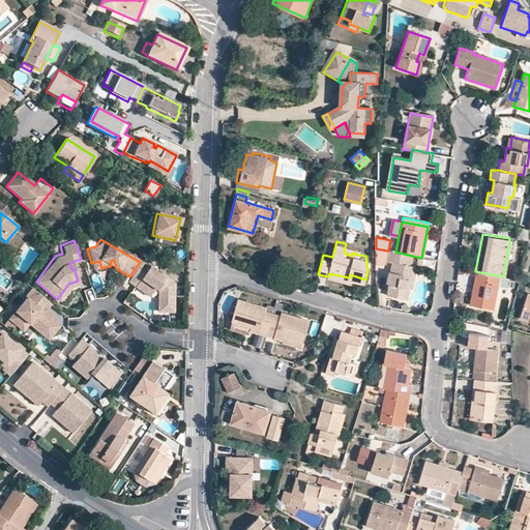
[(352,256),(352,253),(358,255),(360,247),(346,243),(344,253),(352,256)]
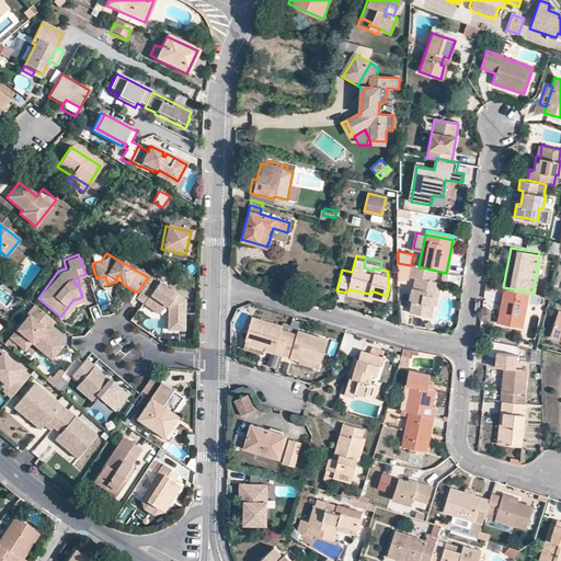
[(427,305),(430,294),(437,295),(439,283),(434,282),(436,271),(419,266),(411,265),(410,265),(409,276),(415,278),(414,288),(411,287),(409,300),(412,301),(410,312),(430,317),(432,306),(427,305)]
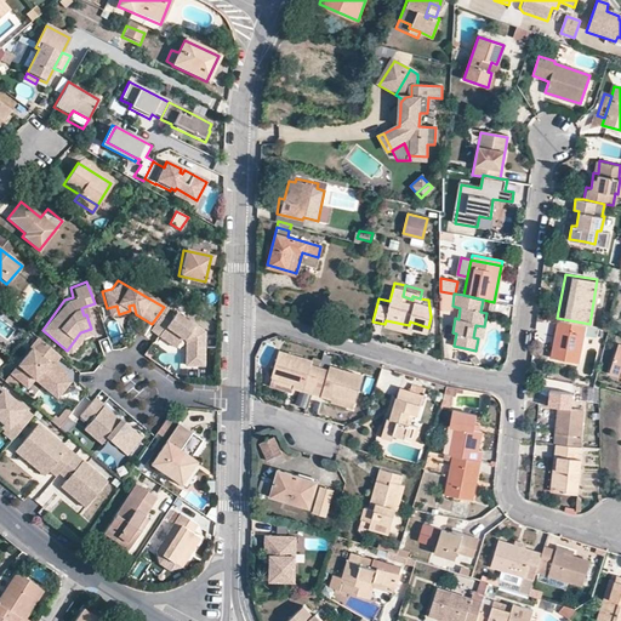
[(107,308),(110,317),(119,314),(117,306),(107,308)]
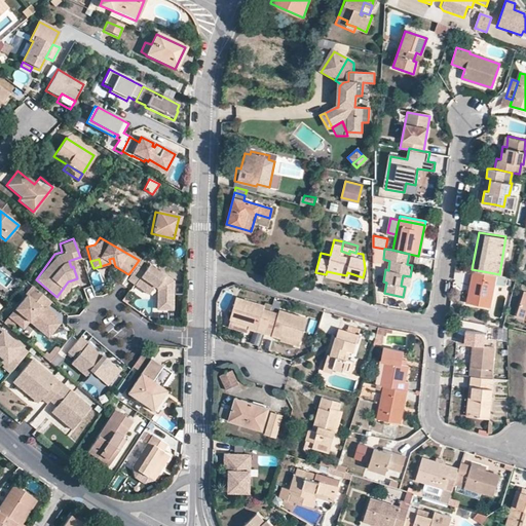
[(141,289),(145,283),(157,291),(156,311),(171,312),(172,283),(139,260),(128,274),(125,278),(135,285),(141,289)]
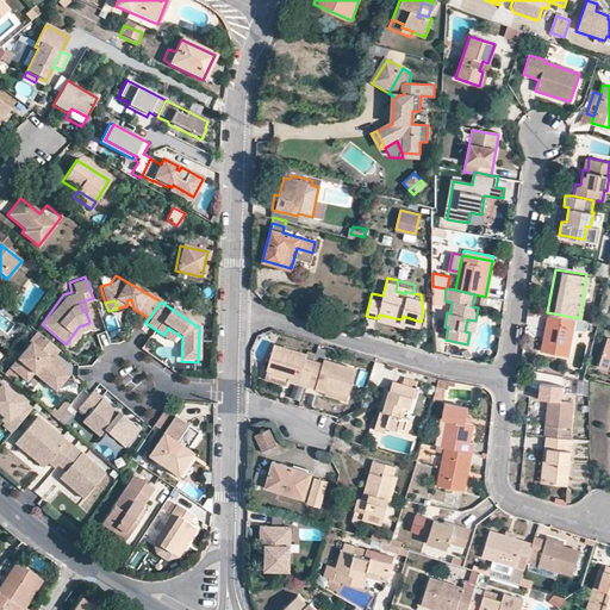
[(573,317),(547,312),(540,349),(566,355),(573,317)]
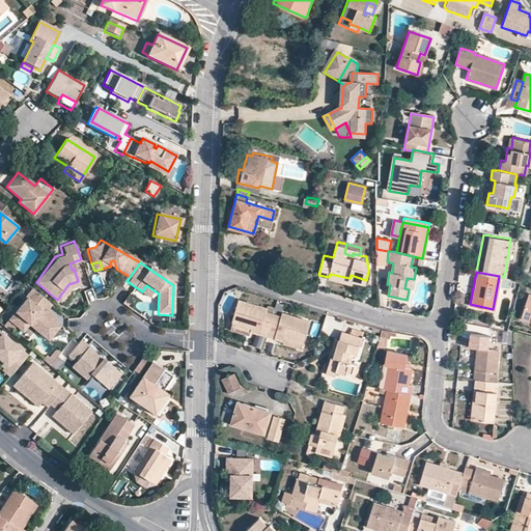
[(330,274),(329,277),(361,286),(362,282),(365,283),(366,280),(351,275),(350,278),(330,274)]
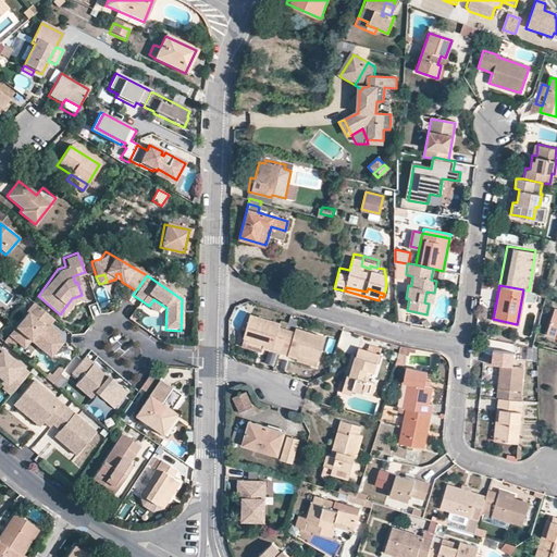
[(434,293),(426,292),(424,302),(429,304),(432,304),(434,293)]
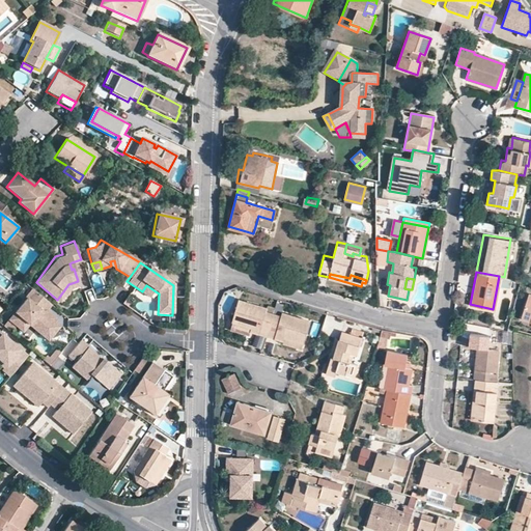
[(78,281),(68,284),(57,300),(59,303),(71,287),(80,284),(78,281)]
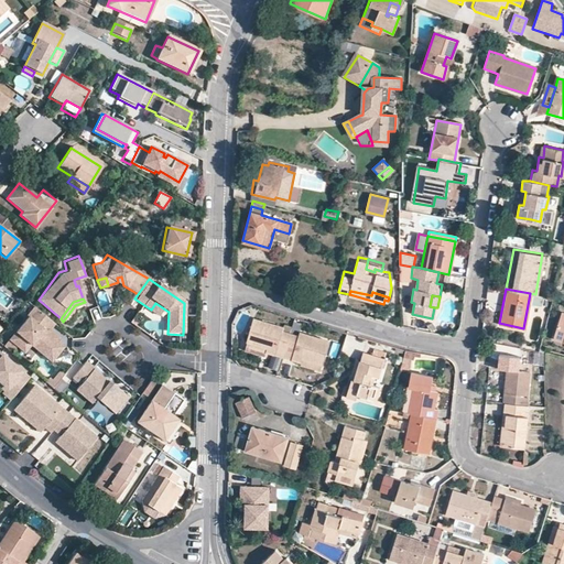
[(17,348),(29,335),(44,348),(40,353),(50,361),(61,348),(55,344),(52,340),(53,335),(47,331),(53,324),(33,306),(25,316),(26,316),(8,339),(17,348)]
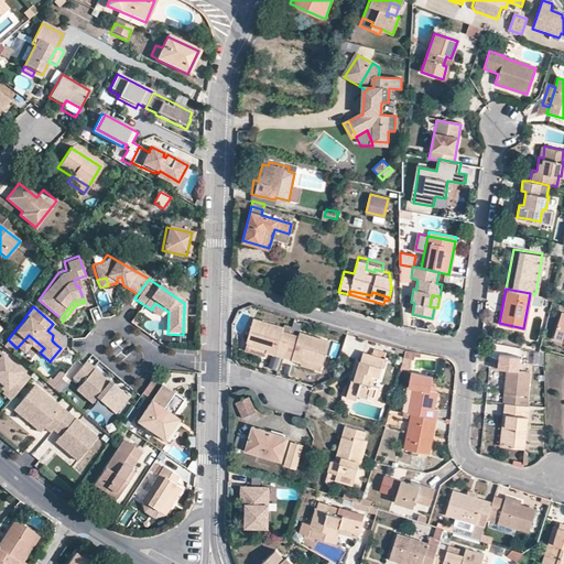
[(563,313),(561,312),(553,338),(563,340),(563,313)]
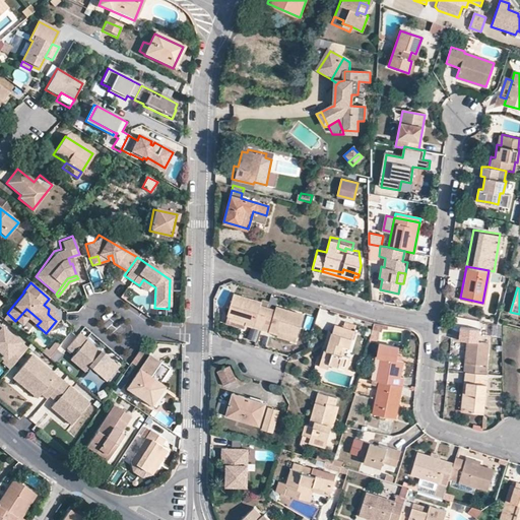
[(225,315),(229,315),(226,322),(252,329),(253,326),(261,328),(267,306),(259,304),(260,301),(233,293),(225,315)]
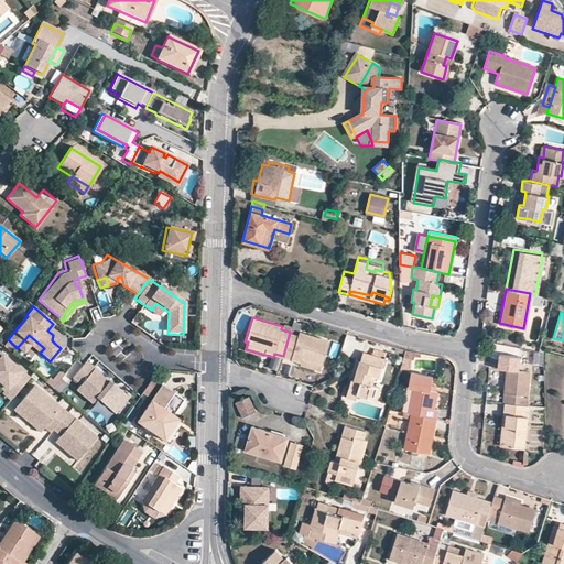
[(320,369),(327,340),(299,332),(297,334),(290,332),(283,356),(301,361),(300,364),(320,369)]
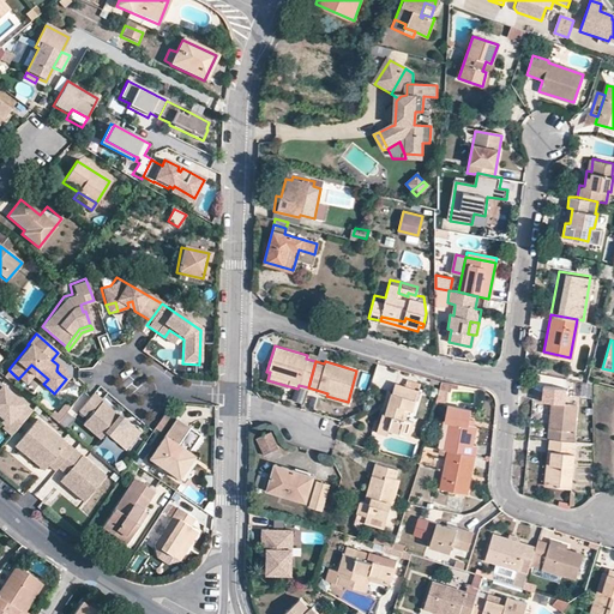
[(18,379),(24,384),(31,375),(43,384),(48,379),(31,365),(18,379)]
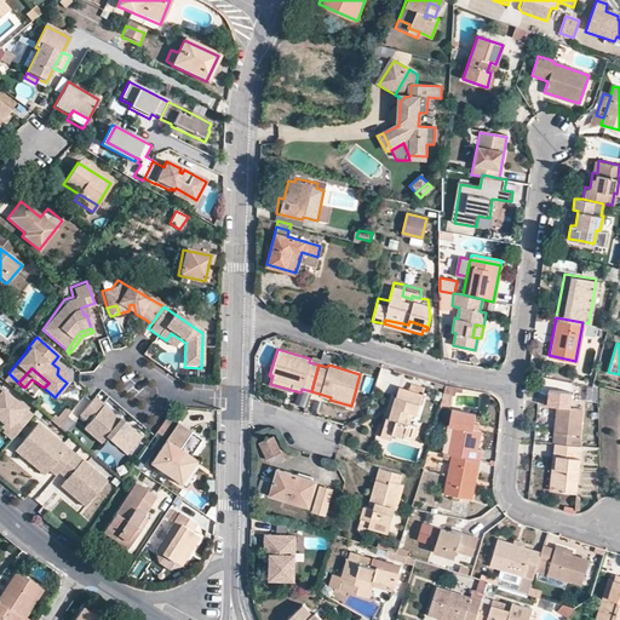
[(414,438),(418,425),(406,422),(408,411),(415,412),(423,385),(411,382),(408,388),(397,384),(395,396),(389,417),(385,415),(380,435),(390,437),(391,432),(414,438)]
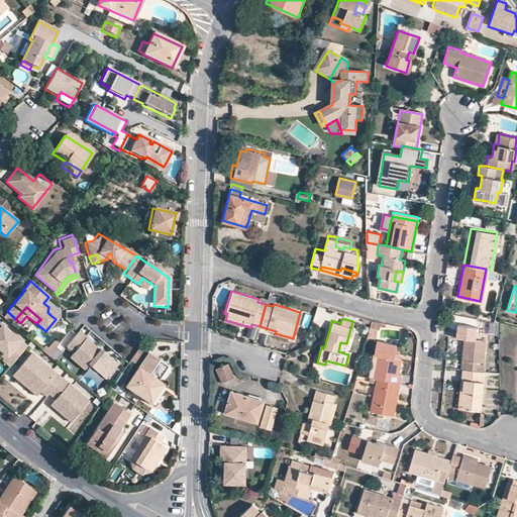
[(0,354),(2,356),(1,358),(1,360),(8,366),(23,346),(0,327),(0,354)]
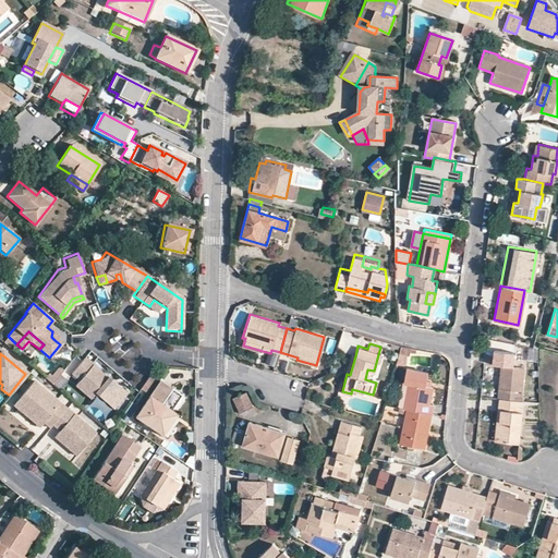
[(355,356),(351,355),(346,374),(347,374),(350,375),(355,356)]
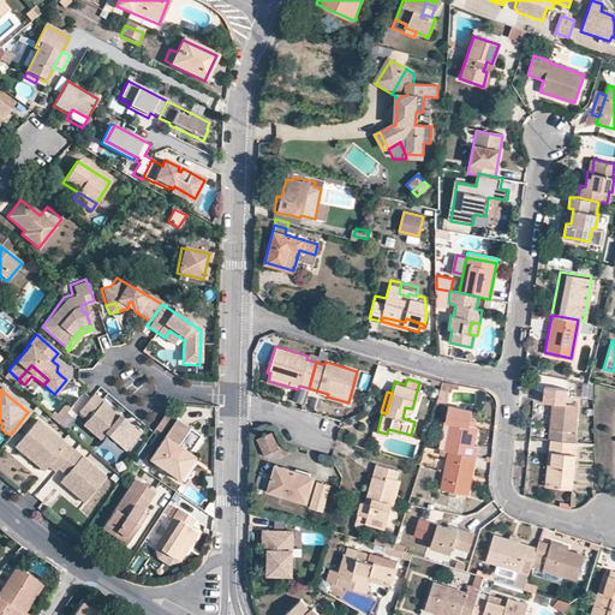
[(124,421),(117,415),(114,417),(100,402),(100,401),(91,394),(76,411),(85,419),(81,424),(97,439),(102,433),(123,449),(137,433),(129,425),(126,428),(123,425),(124,421)]
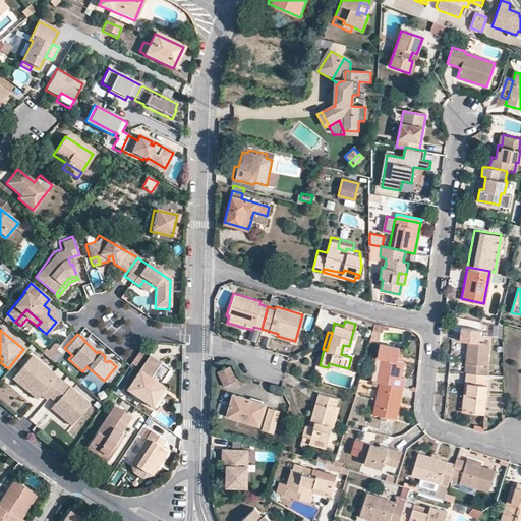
[(475,342),(467,341),(464,371),(465,371),(485,373),(488,343),(482,343),(475,342)]
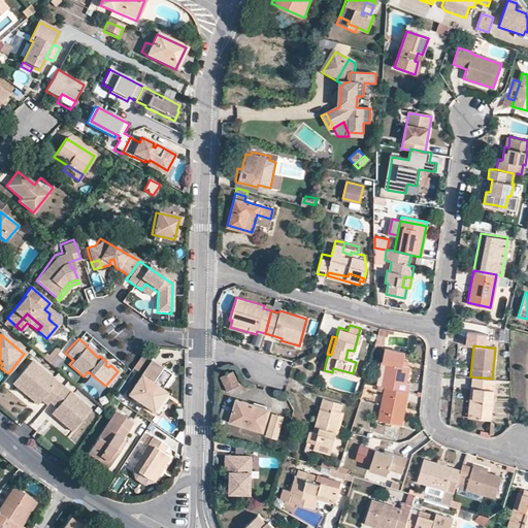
[(382,362),(386,362),(382,386),(384,386),(407,390),(408,383),(406,382),(408,365),(402,365),(404,351),(384,348),(382,362)]
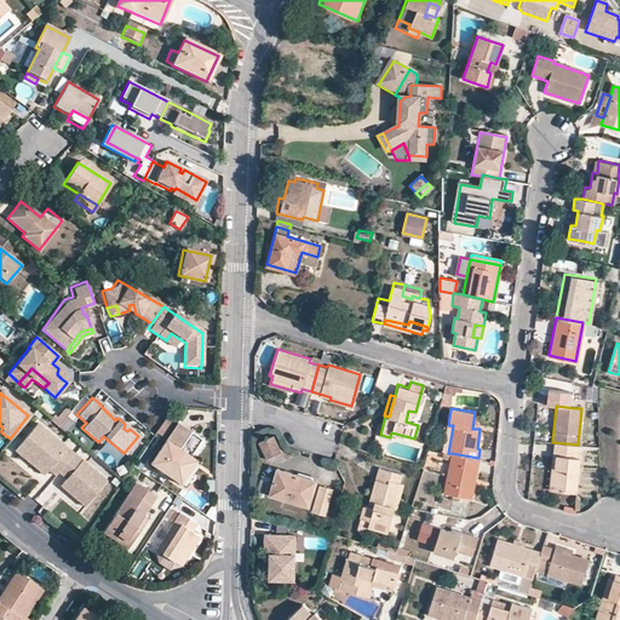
[(67,430),(75,420),(65,411),(56,420),(67,430)]
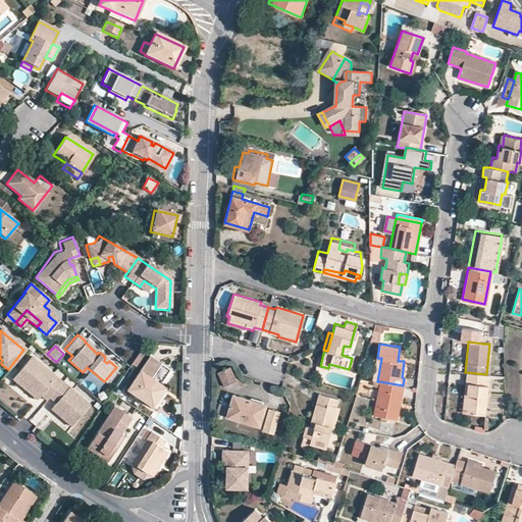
[(131,364),(136,367),(144,355),(140,352),(131,364)]
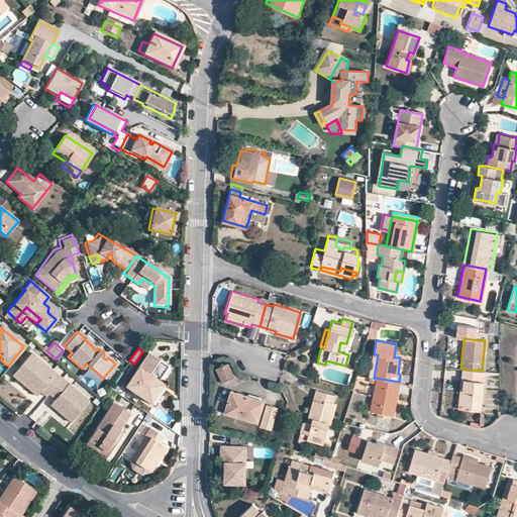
[(24,387),(26,385),(36,393),(38,391),(44,397),(46,394),(60,378),(29,352),(16,367),(22,372),(15,380),(24,387)]
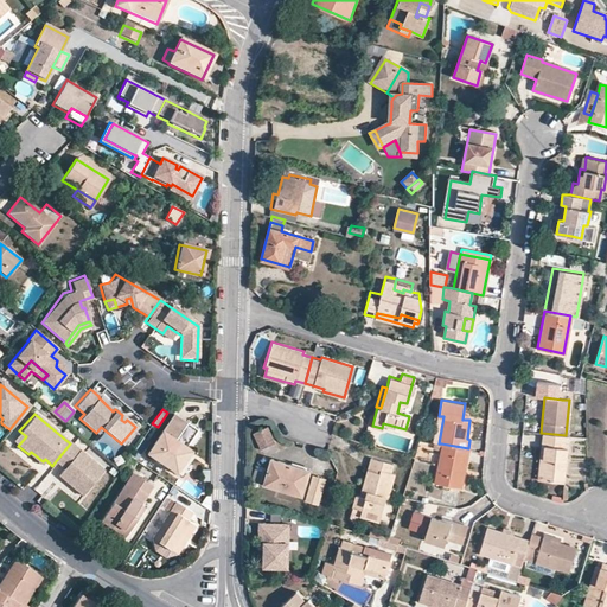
[(181,452),(184,447),(196,430),(173,416),(146,454),(174,473),(186,455),(185,454),(181,452)]
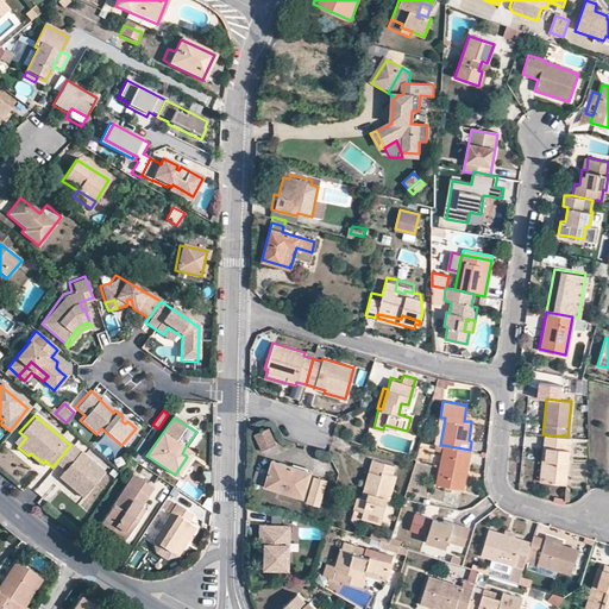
[(271,428),(253,434),(261,451),(277,445),(271,428)]
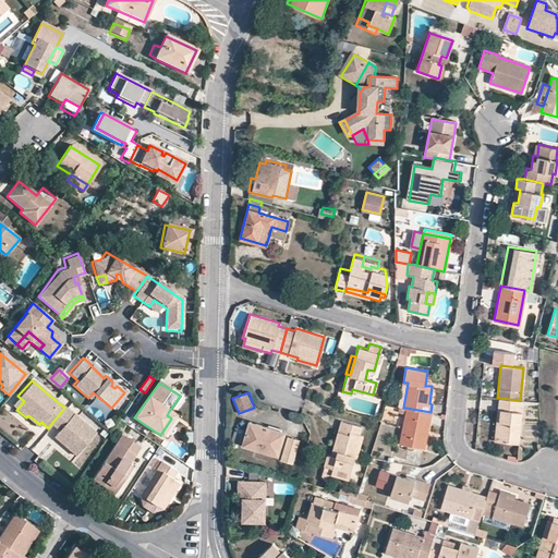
[(24,401),(17,396),(10,404),(16,410),(24,401)]
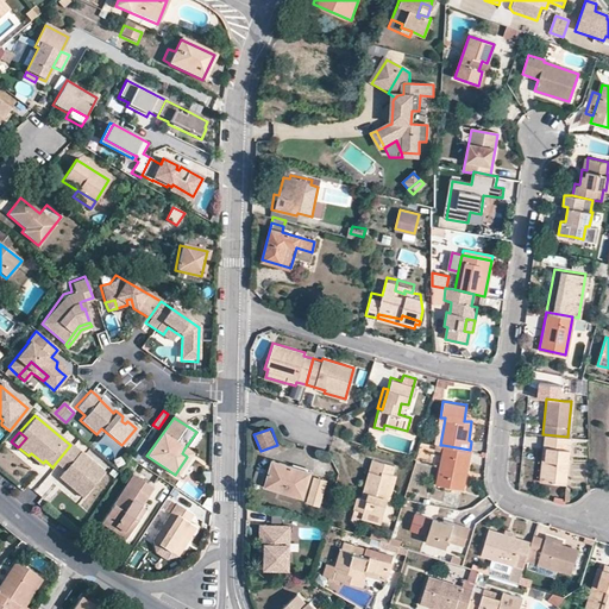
[(542,446),(546,446),(542,481),(565,483),(570,437),(567,437),(544,434),(542,446)]
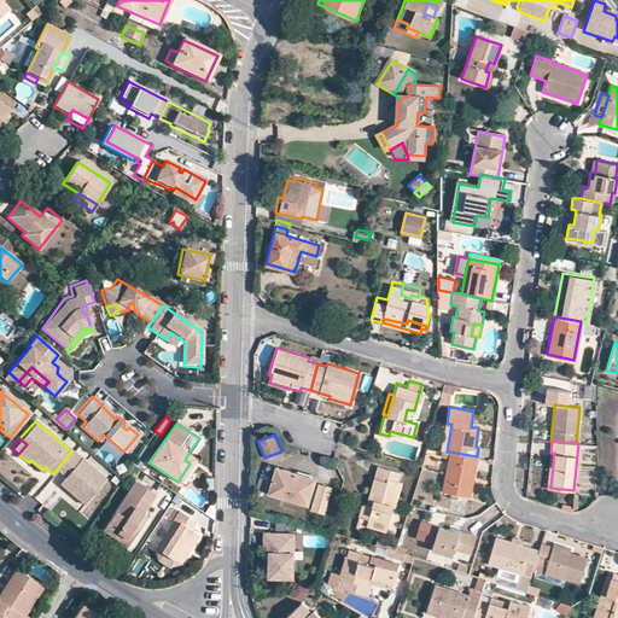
[(81,505),(103,478),(71,452),(56,471),(62,476),(58,481),(70,490),(68,494),(81,505)]
